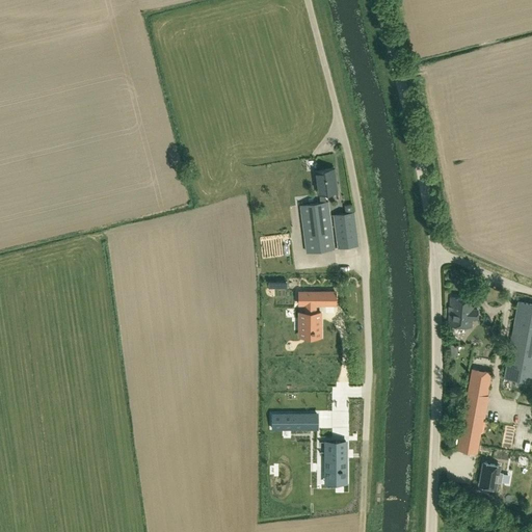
[(338,192),(335,168),(315,171),(318,194),(320,194),(321,203),(300,206),(307,253),(335,248),(328,202),(326,202),(325,194),(338,192)]
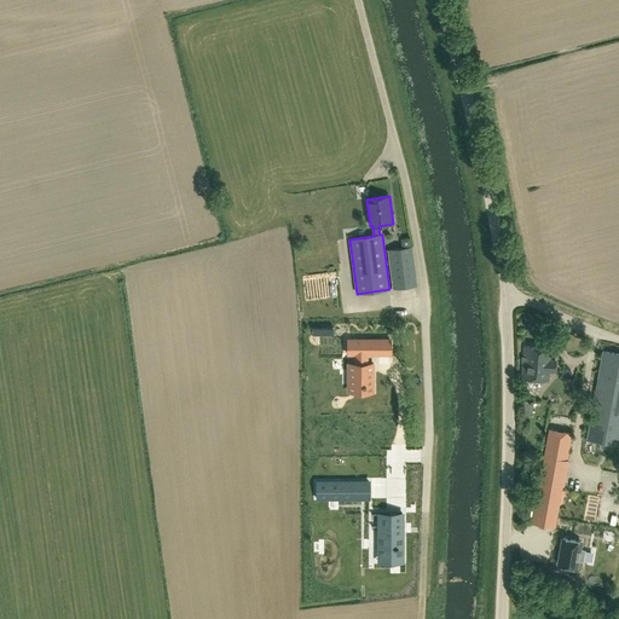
[(239,217),(231,218),(233,232),(242,231),(239,217)]
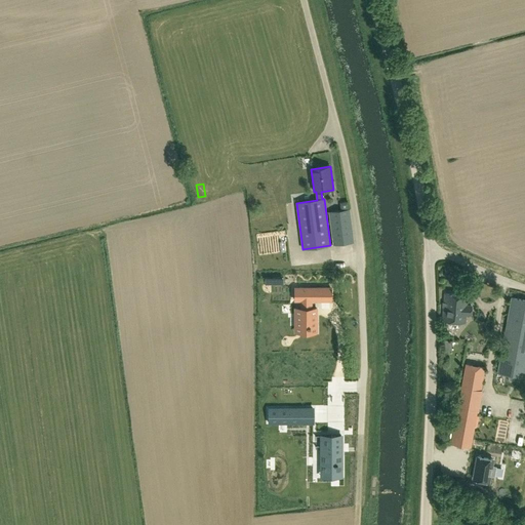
[(354,242),(350,209),(329,212),(333,245),(354,242)]
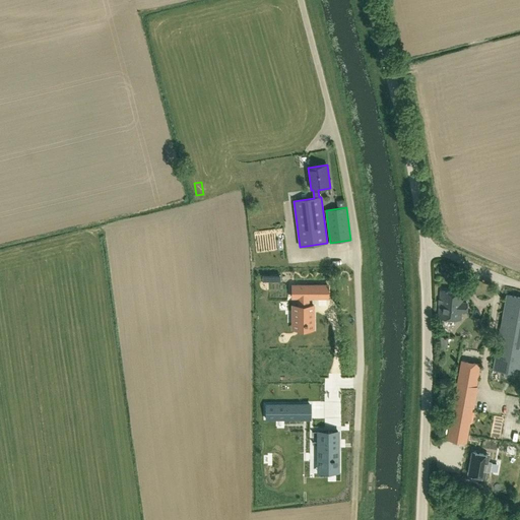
[(291,285),(291,297),(298,297),(308,297),(311,298),(311,285),(291,285)]
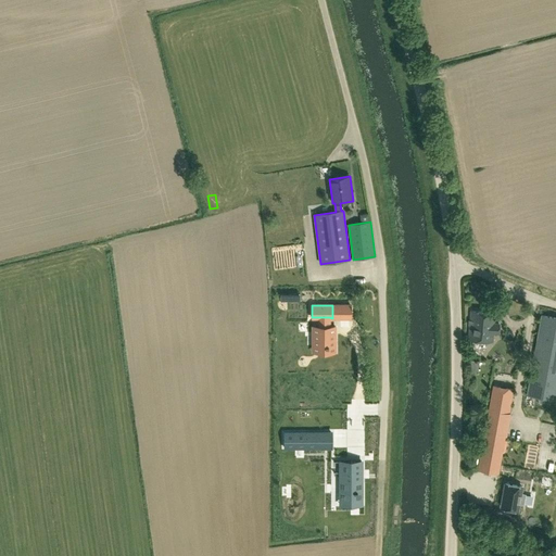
[(350,305),(332,305),(332,318),(351,317),(350,305)]
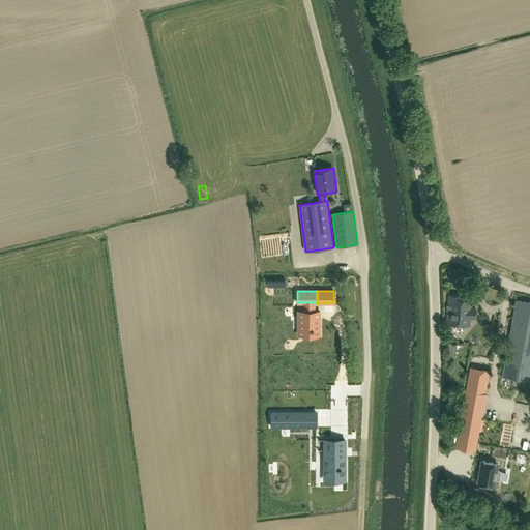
[(469,325),(470,324),(469,324),(470,319),(476,320),(477,308),(471,307),(472,298),(449,296),(447,322),(446,322),(446,323),(469,325)]
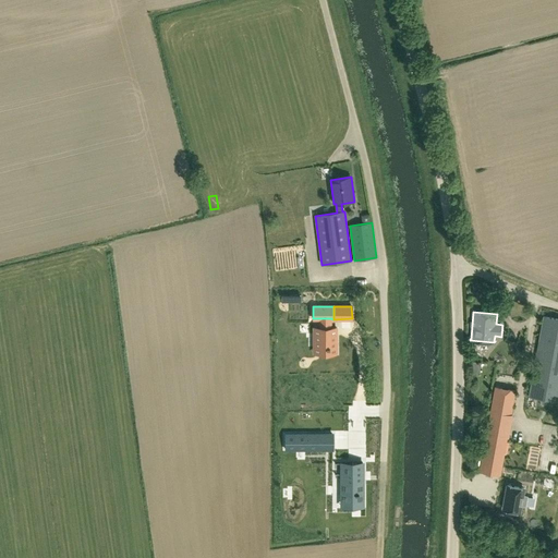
[(557,401),(557,318),(544,316),(529,397),(557,401)]
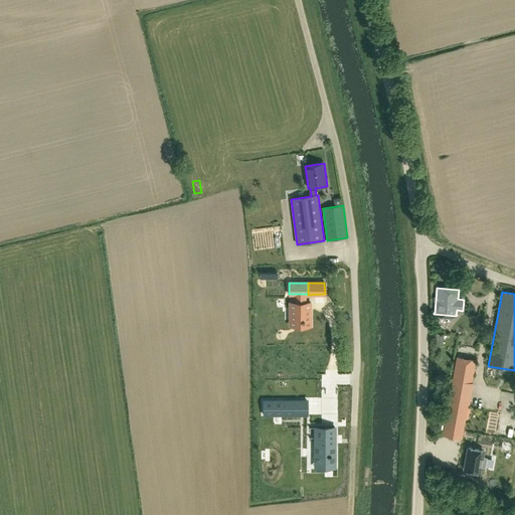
[(295,302),(295,326),(310,326),(310,302),(305,302),(305,294),(295,294),(295,302)]
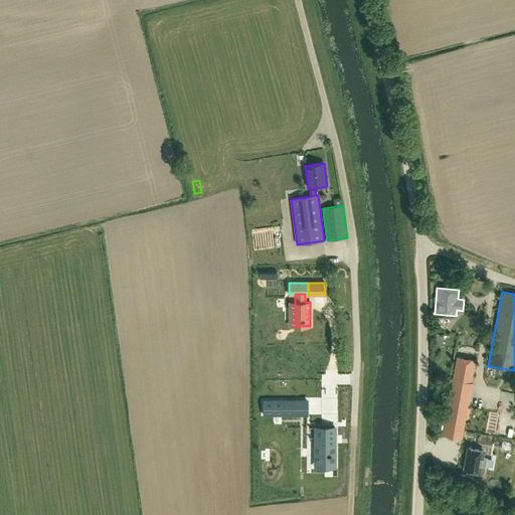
[(444,335),(436,334),(434,344),(442,345),(444,335)]
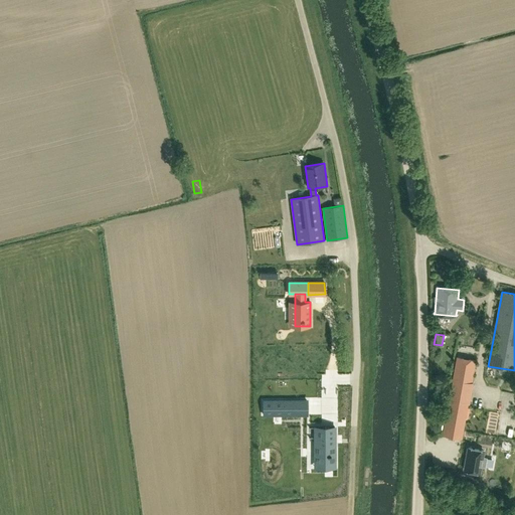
[(457,356),(443,436),(462,439),(476,359),(457,356)]
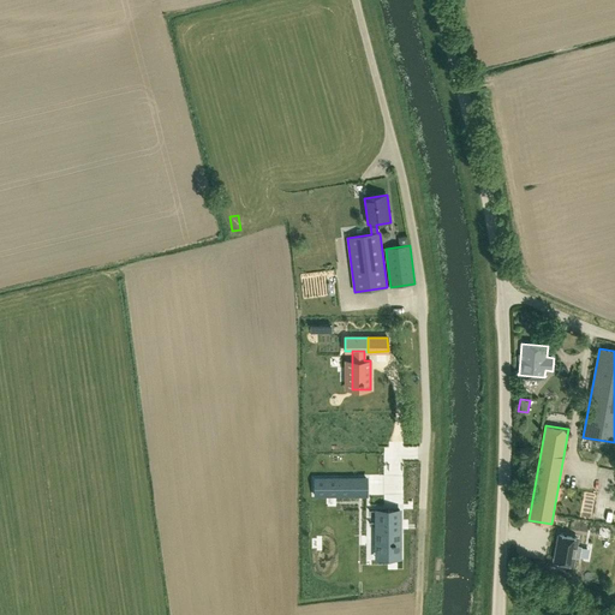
[(314,478),(314,495),(352,495),(352,478),(314,478)]
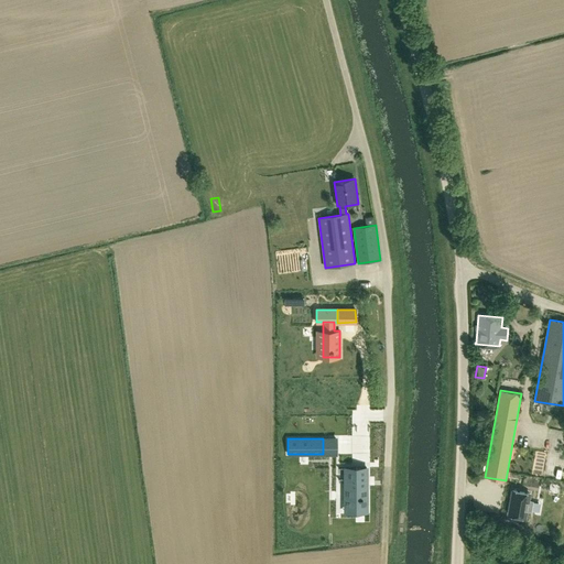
[(335,438),(323,438),(323,454),(335,454),(335,438)]
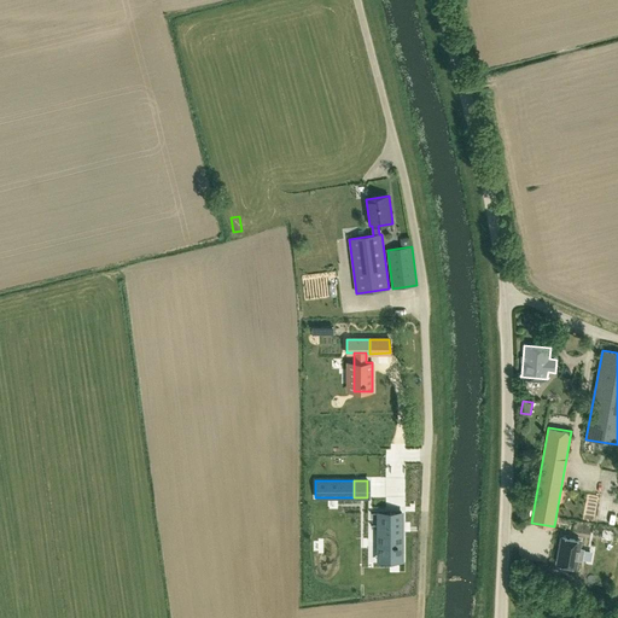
[(361,499),(367,516),(372,513),(366,497),(361,499)]
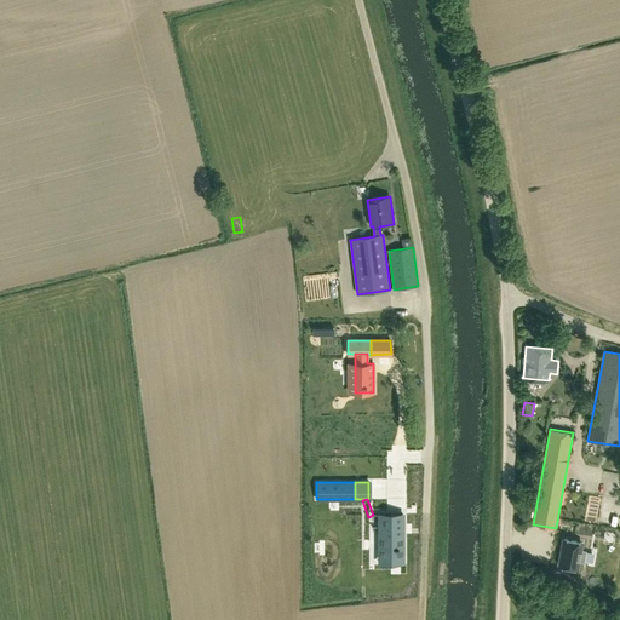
[(380,514),(382,534),(385,534),(385,557),(402,557),(402,514),(380,514)]
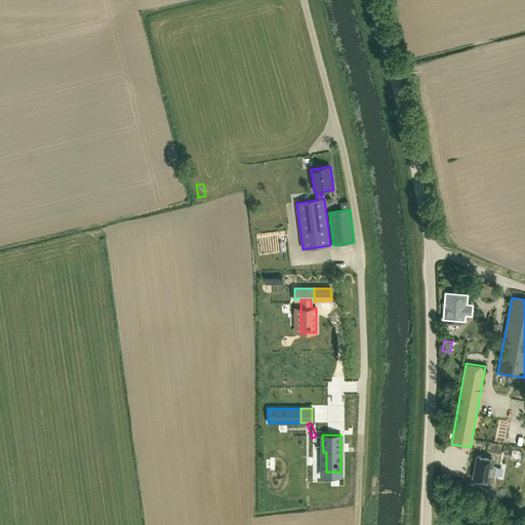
[(477,456),(473,479),(488,481),(490,475),(494,476),(495,467),(491,466),(492,459),(477,456)]
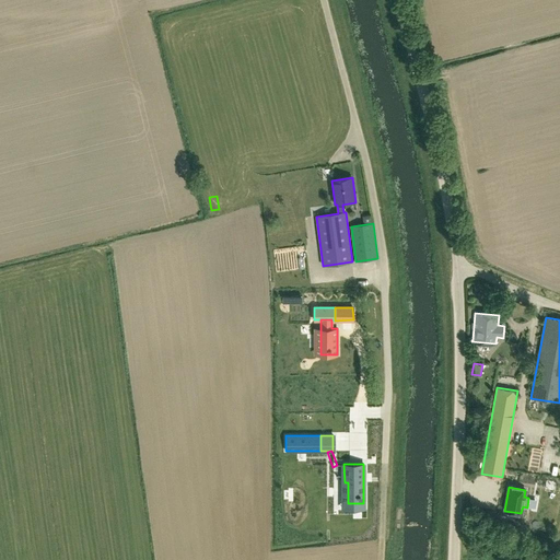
[(559,540),(559,532),(552,528),(549,537),(559,540)]
